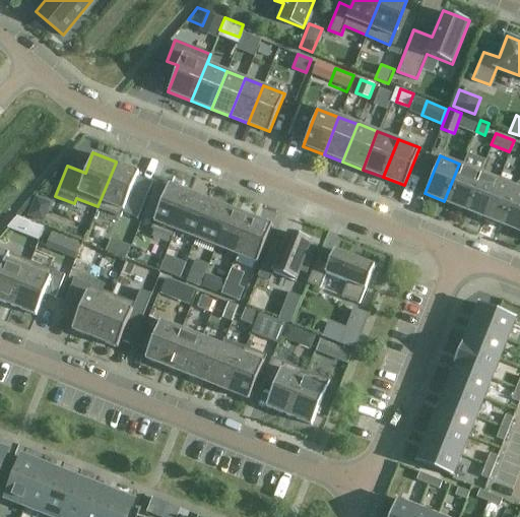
[(138,171),(116,163),(98,206),(121,215),(138,171)]
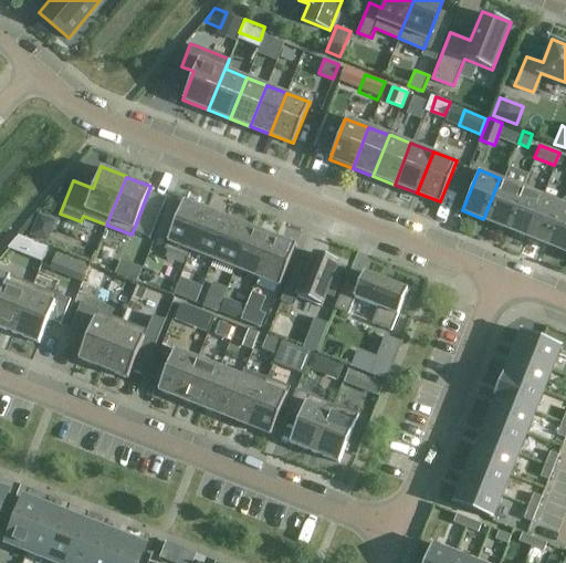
[(504,227),(521,186),(500,178),(483,219),(504,227)]
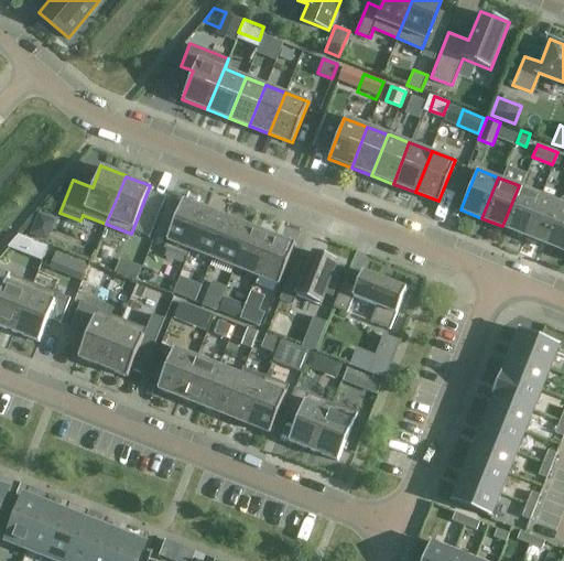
[(523,235),(540,194),(519,185),(502,226),(523,235)]
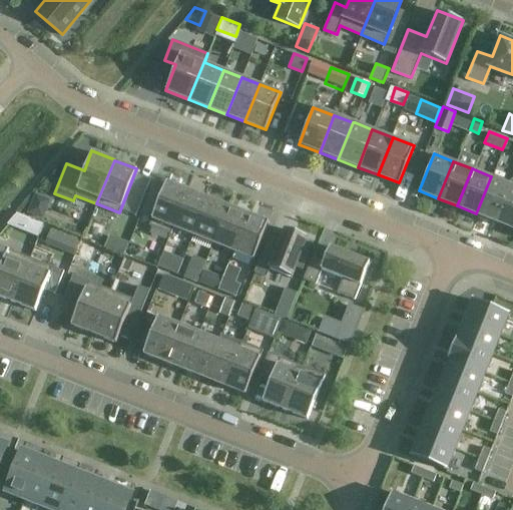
[(491,176),(476,213),(495,220),(509,183),(491,176)]
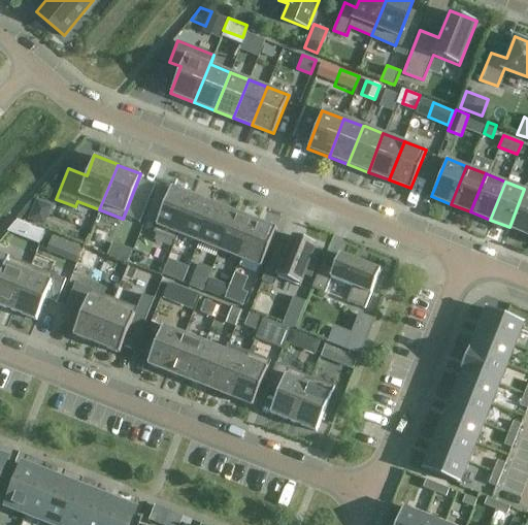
[(524,189),(509,227),(527,234),(527,185),(526,185),(524,189)]
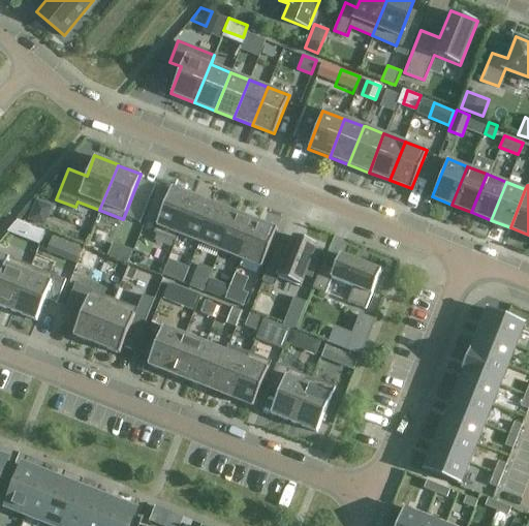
[(175,240),(193,194),(172,186),(153,231),(175,240)]
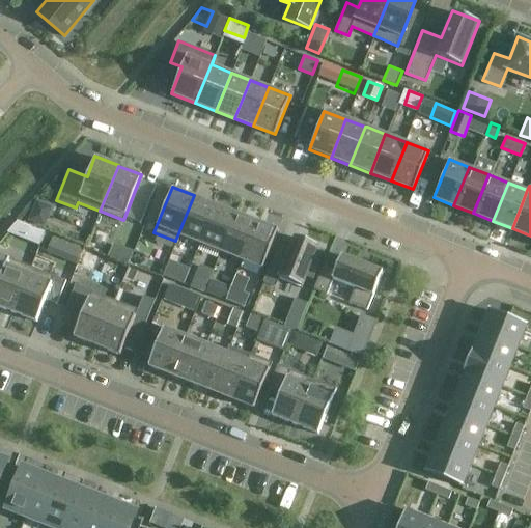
[(215,203),(194,195),(175,241),(176,242),(179,234),(199,243),(215,203)]
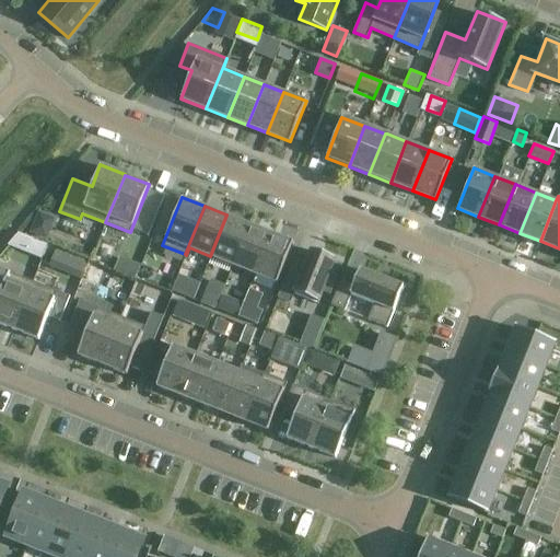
[(141,207),(136,222),(149,228),(154,212),(141,207)]
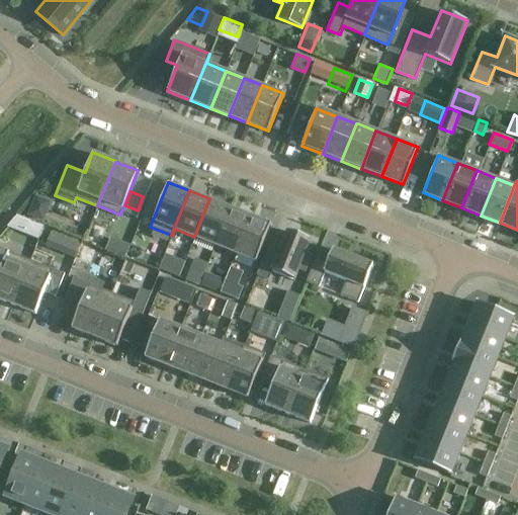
[(35,194),(28,213),(42,220),(51,200),(35,194)]
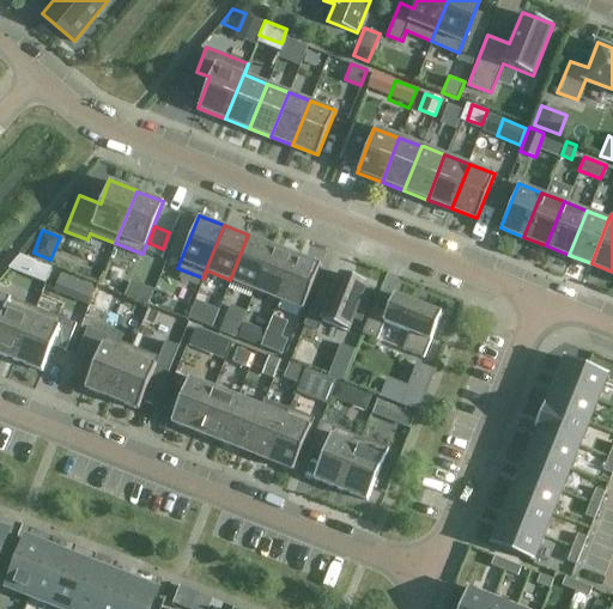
[(254,290),(272,245),(248,235),(230,280),(254,290)]
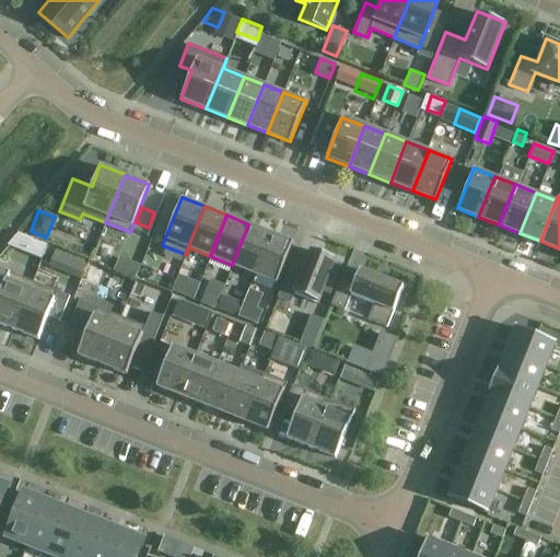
[(159,219),(154,232),(162,235),(166,222),(159,219)]
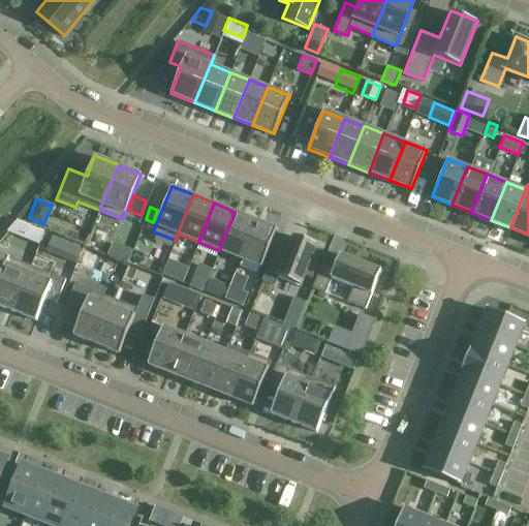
[(255,220),(235,212),(219,250),(240,258),(255,220)]
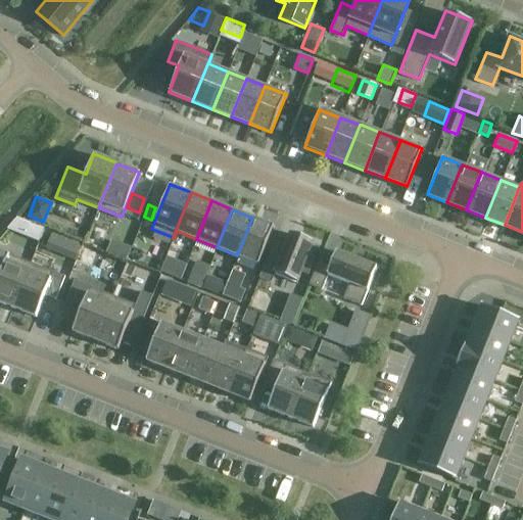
[(252,218),(237,255),(258,264),(274,226),(252,218)]
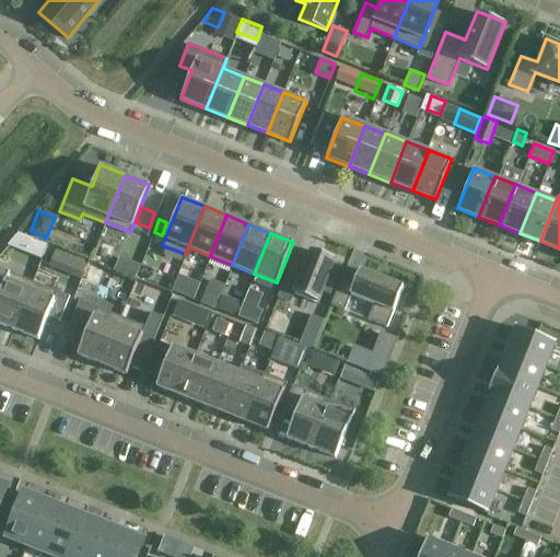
[(305,260),(293,256),(283,280),(295,285),(293,292),(317,302),(335,258),(311,248),(305,260)]
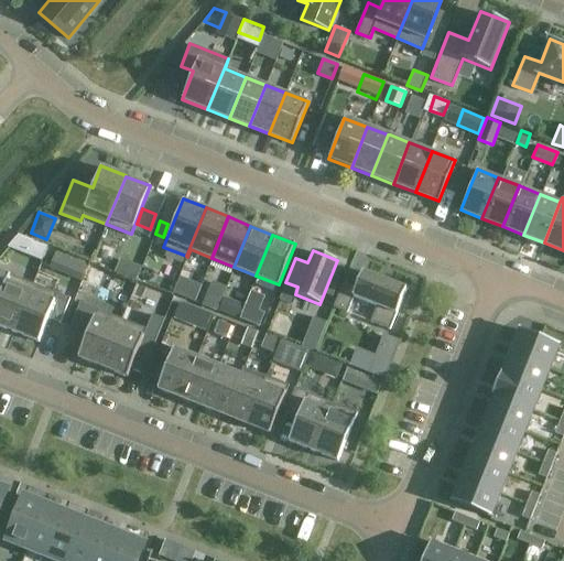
[(130,251),(121,273),(137,280),(145,258),(130,251)]
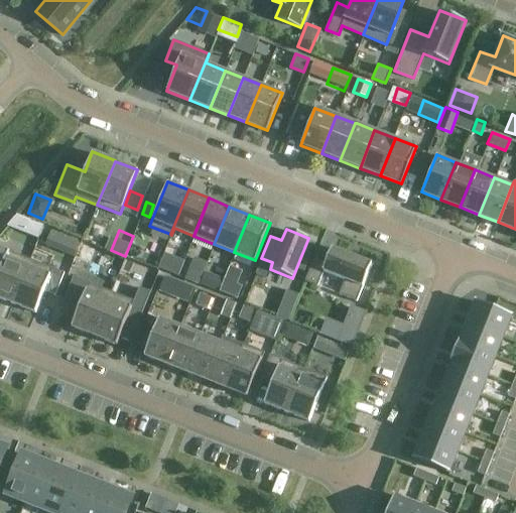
[(83,241),(76,257),(90,263),(96,247),(83,241)]
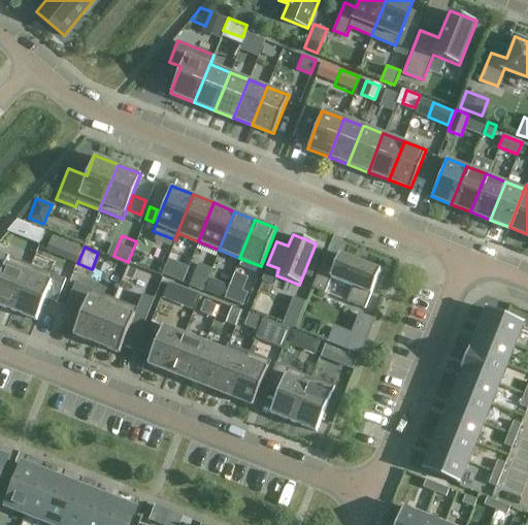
[(0,304),(12,309),(31,264),(0,252),(0,304)]
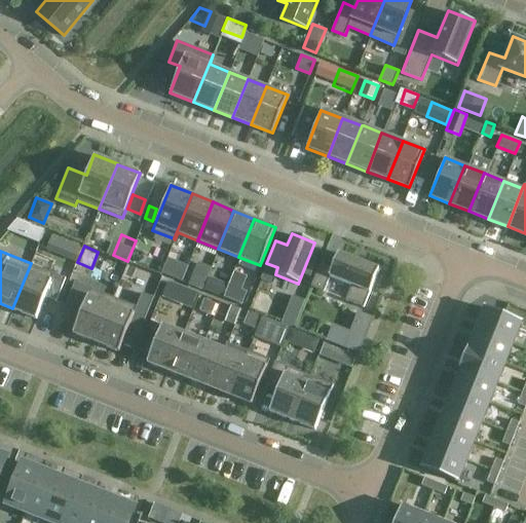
[(351,284),(345,299),(364,306),(378,268),(337,252),(332,266),(321,262),(311,286),(323,291),(329,275),(351,284)]
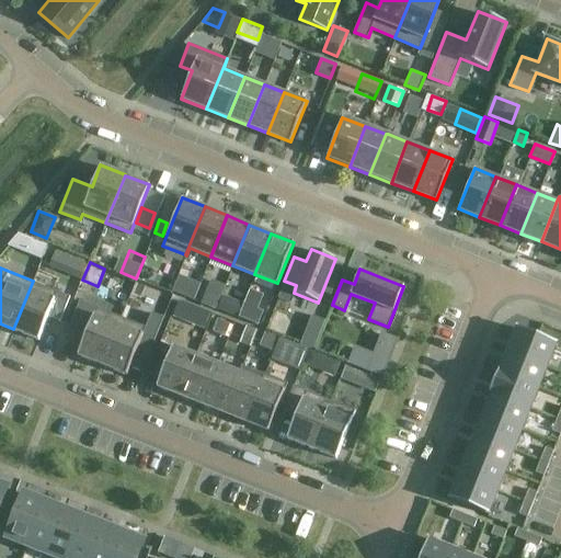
[(179,273),(172,289),(194,298),(201,282),(179,273)]
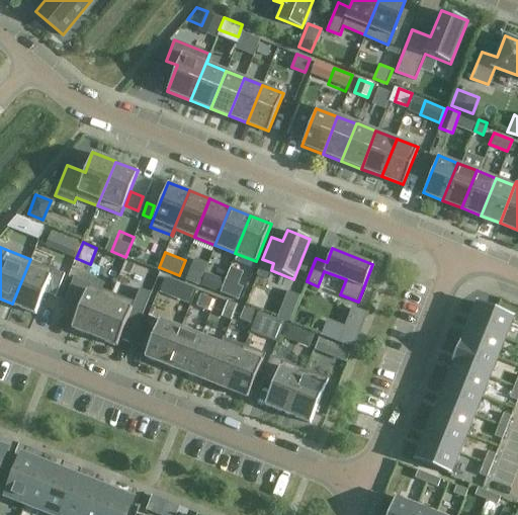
[(30,259),(12,304),(35,313),(44,290),(56,295),(64,273),(30,259)]
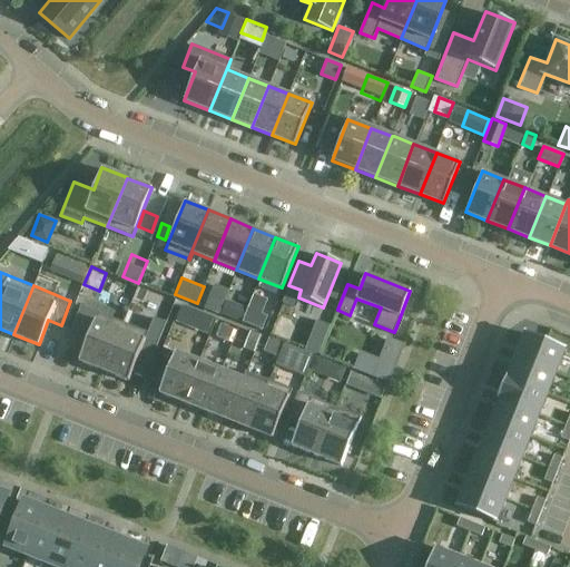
[(224,300),(209,294),(205,306),(218,312),(224,300)]
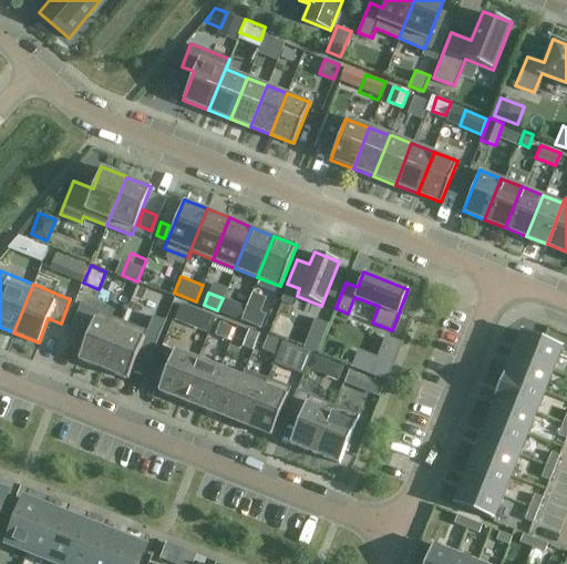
[(225,297),(219,310),(240,319),(246,305),(225,297)]
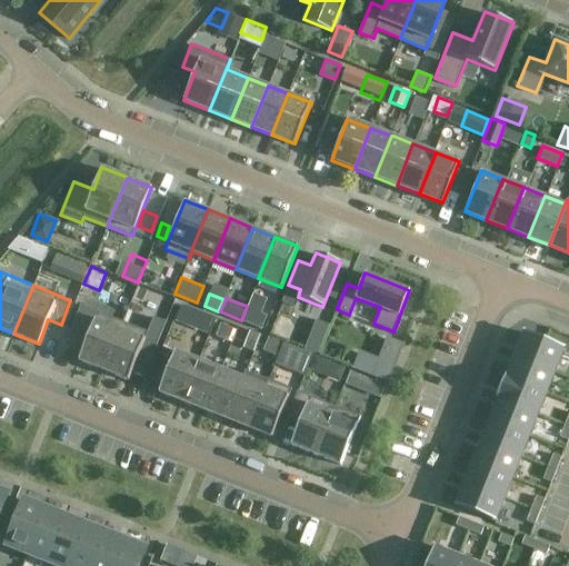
[(180,306),(176,319),(208,333),(215,316),(183,304),(180,306)]
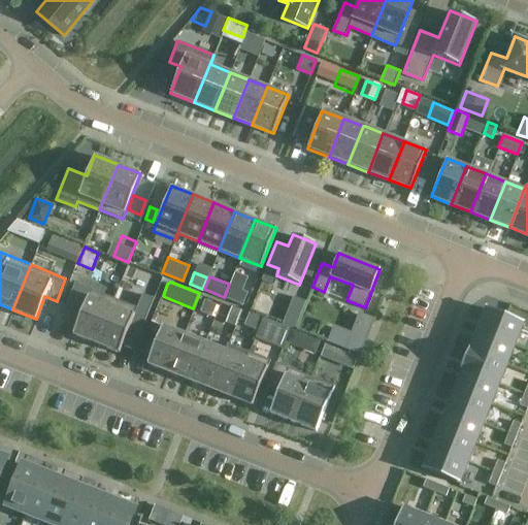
[(73,333),(96,342),(114,297),(91,288),(73,333)]
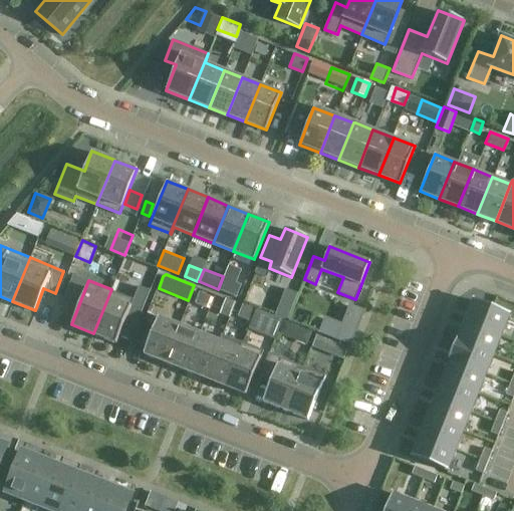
[(111,289),(93,333),(115,342),(134,298),(111,289)]
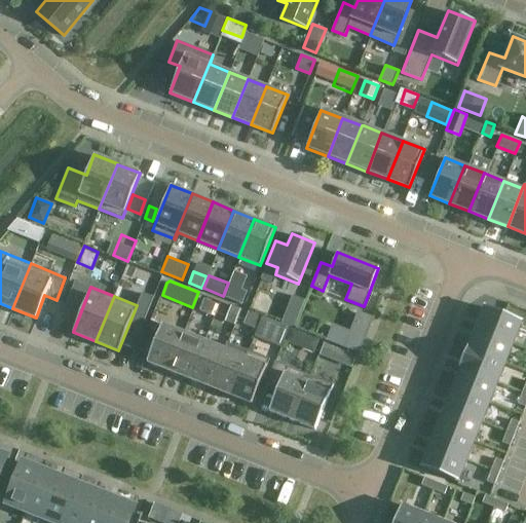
[(230,305),(225,321),(234,324),(240,309),(240,307),(231,304),(230,305)]
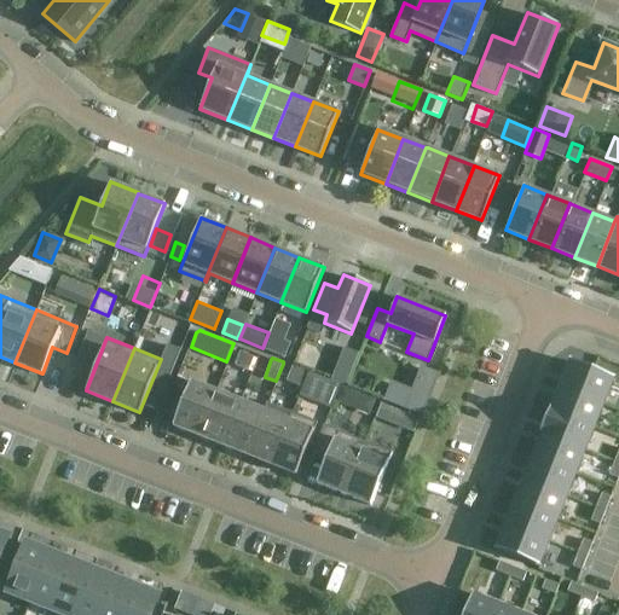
[(339,359),(331,377),(346,383),(353,365),(339,359)]
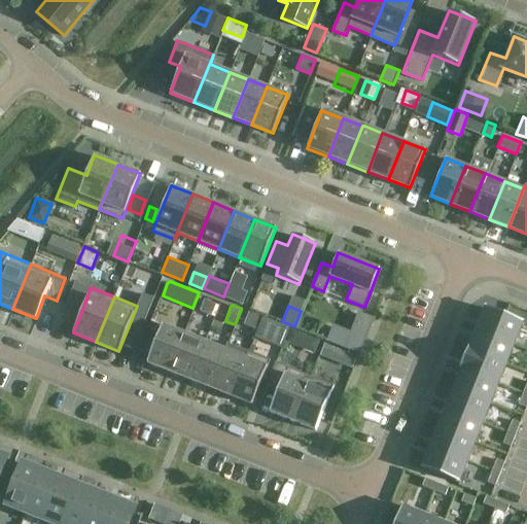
[(485,307),(477,326),(515,341),(523,321),(485,307)]
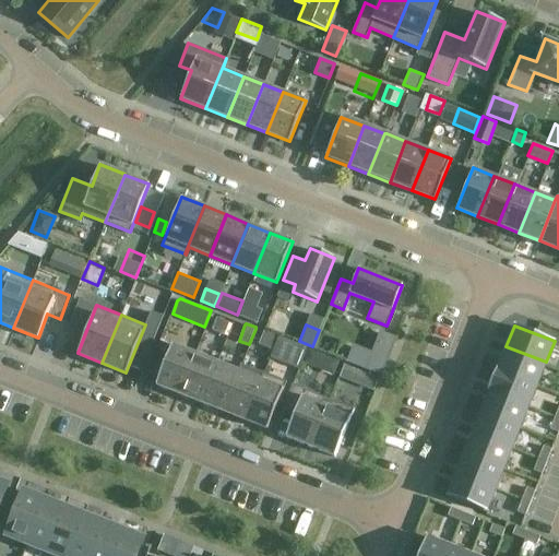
[(353,343),(346,362),(347,362),(364,368),(381,375),(396,335),(380,329),(371,351),(363,346),(353,343)]
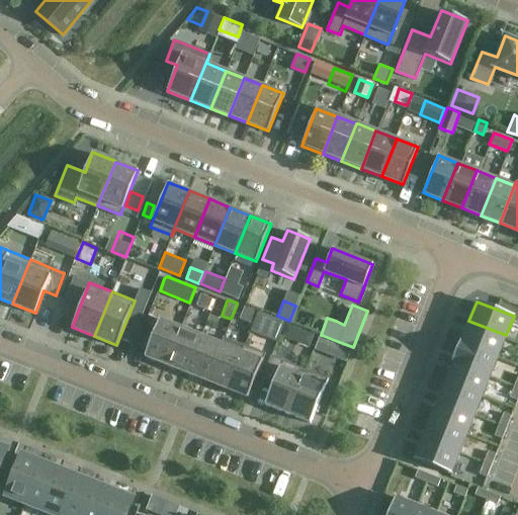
[(145,356),(165,364),(180,327),(159,319),(145,356)]
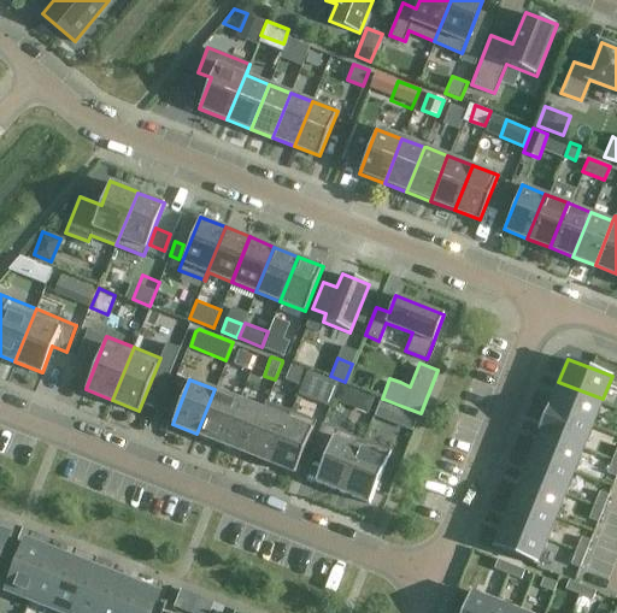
[(324,381),(319,394),(333,399),(338,385),(324,381)]
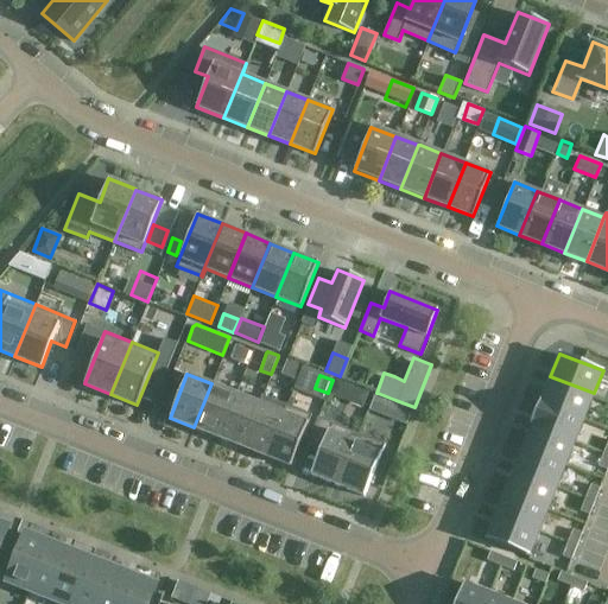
[(550,376),(542,399),(586,417),(594,393),(550,376)]
